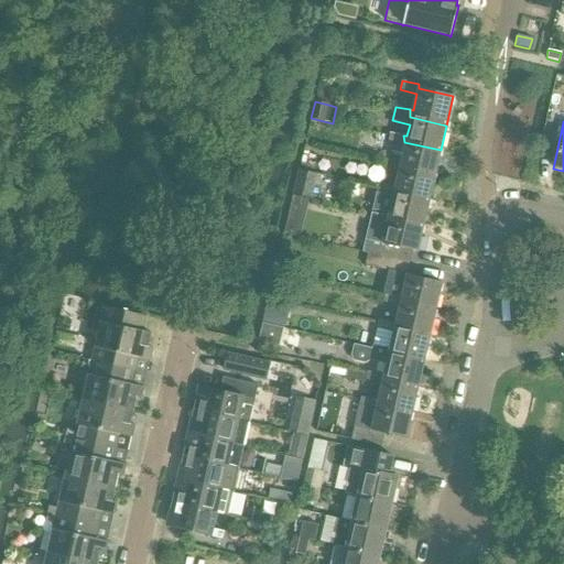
[(401,161),(399,161),(399,169),(434,176),(441,150),(404,142),(403,136),(390,133),(388,141),(404,145),(401,161)]
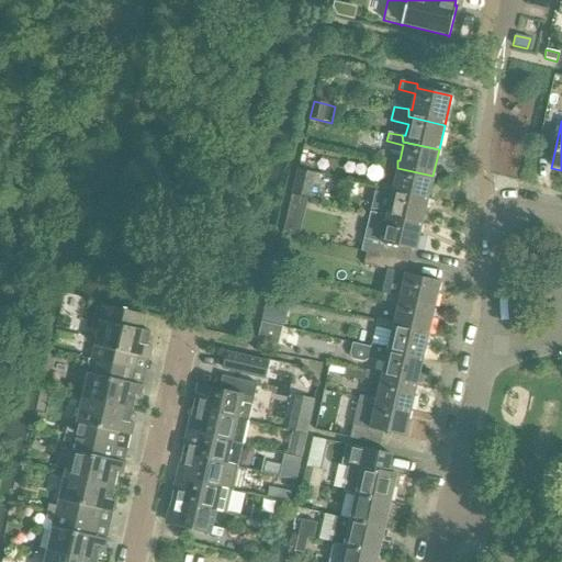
[(394,187),(390,186),(391,193),(427,201),(433,176),(397,168),(397,160),(382,158),(381,167),(397,170),(394,187)]
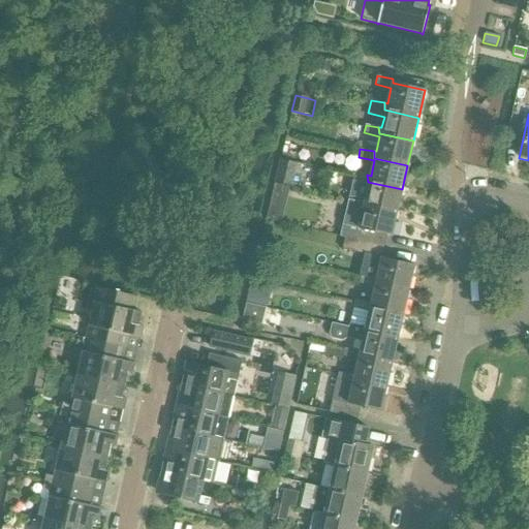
[(273,184),(280,185),(297,189),(300,175),(277,169),(273,184)]
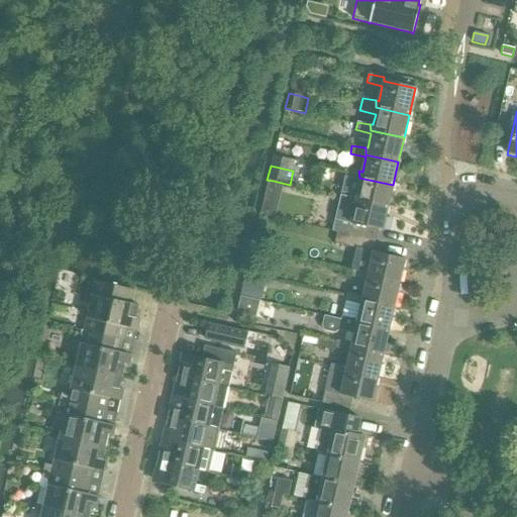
[(356,195),(353,195),(355,202),(387,209),(393,185),(359,178),(358,171),(346,169),(344,177),(360,180),(356,195)]
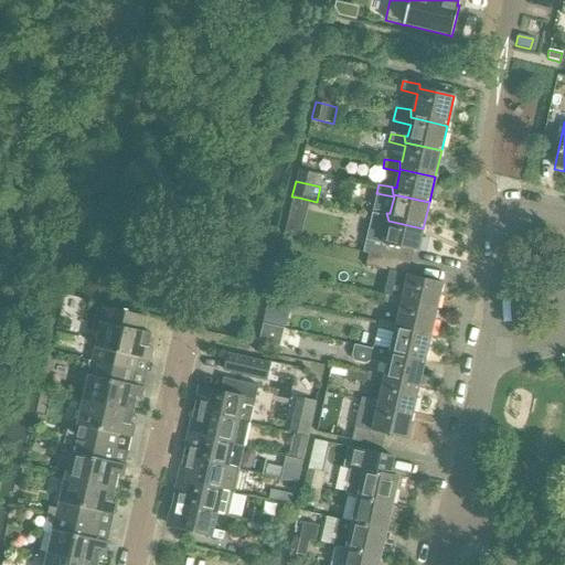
[(308,201),(292,198),(284,234),(299,238),(308,201)]
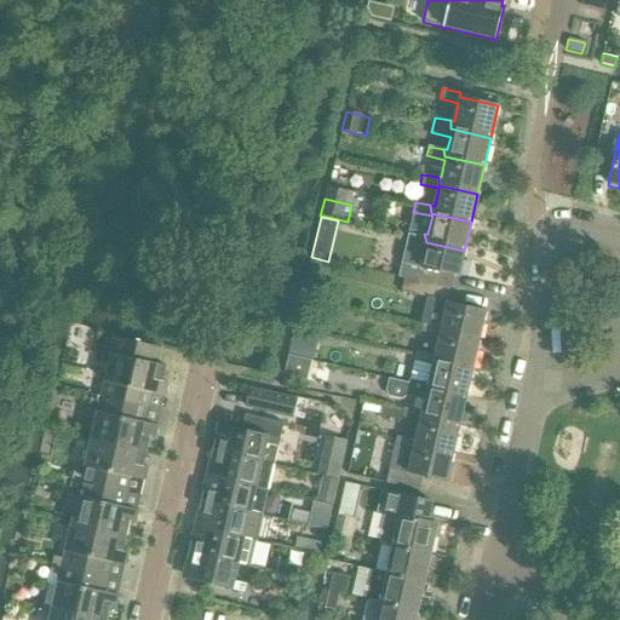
[(417,281),(449,288),(453,275),(458,276),(464,251),(426,242),(424,234),(409,231),(407,240),(425,245),(420,268),(417,281)]
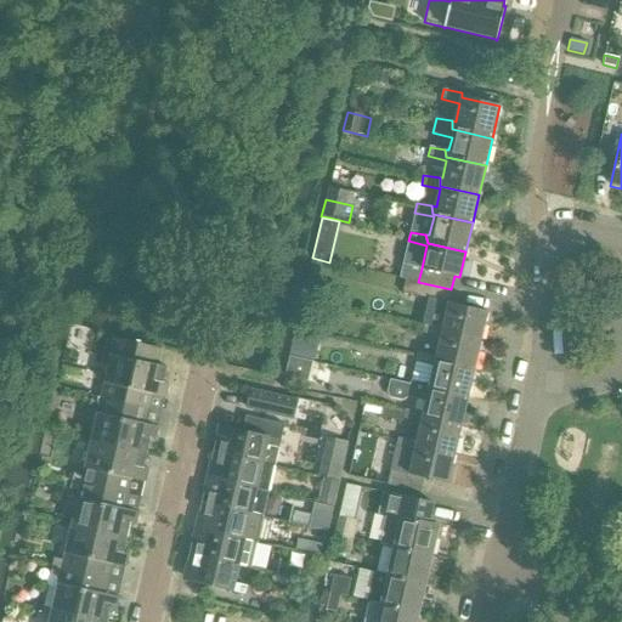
[(418,282),(406,280),(402,293),(448,304),(448,303),(451,289),(418,282)]
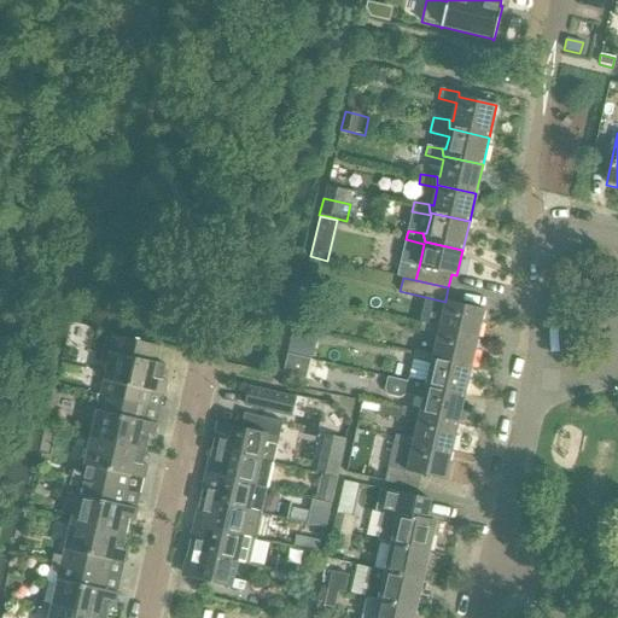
[(445,301),(445,302),(439,326),(438,331),(477,340),(484,310),(445,301)]
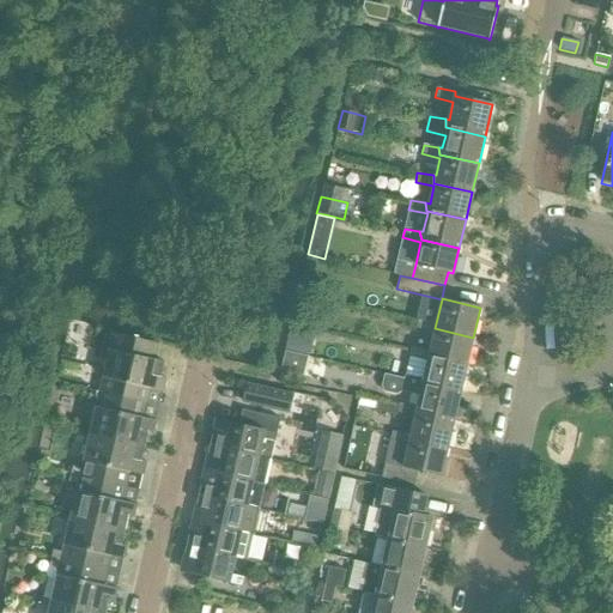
[(434,333),(430,351),(429,356),(467,364),(473,338),(435,328),(436,323),(418,320),(416,329),(434,333)]
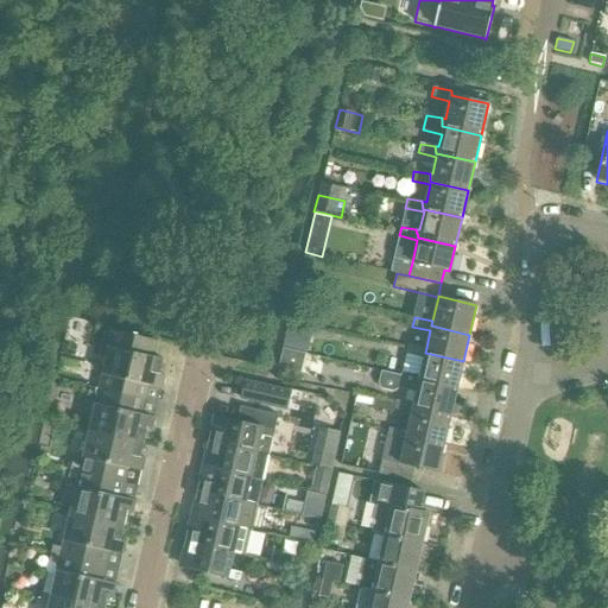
[(290,321),(283,349),(304,355),(311,325),(290,321)]
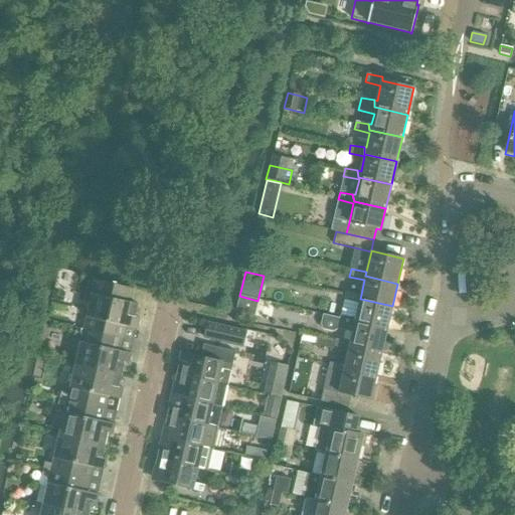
[(76,321),(74,329),(117,339),(120,325),(136,329),(138,318),(134,317),(137,304),(129,302),(132,289),(95,280),(84,323),(76,321)]
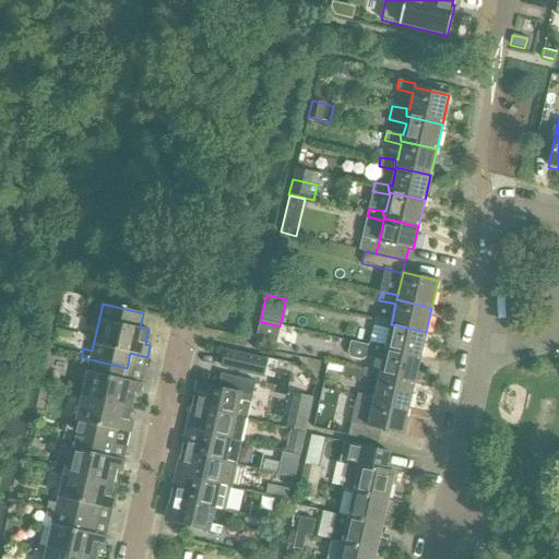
[(385,346),(383,345),(383,352),(419,360),(426,332),(391,324),(392,320),(375,318),(373,325),(390,330),(385,346)]
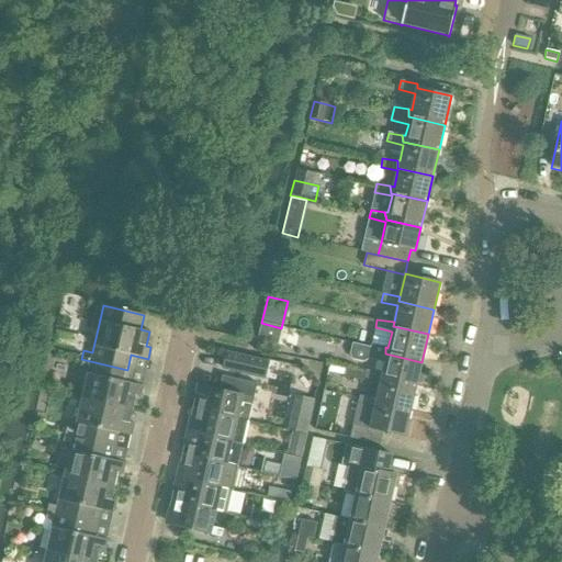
[(258,339),(278,345),(281,328),(261,323),(258,339)]
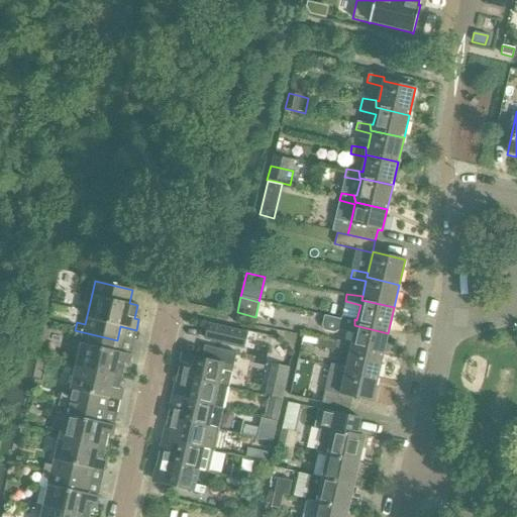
[(351,343),(349,342),(349,349),(383,356),(383,353),(389,352),(390,344),(386,341),(388,333),(354,325),(354,319),(341,317),(340,320),(324,316),(322,326),(324,331),(334,333),(338,330),(354,333),(351,343)]
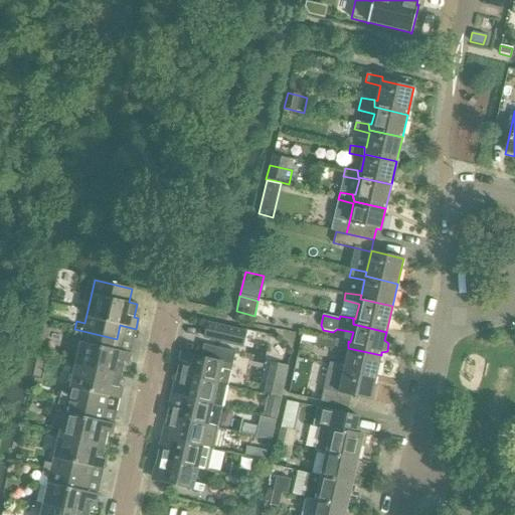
[(245,331),(238,330),(208,323),(204,338),(241,347),(245,331)]
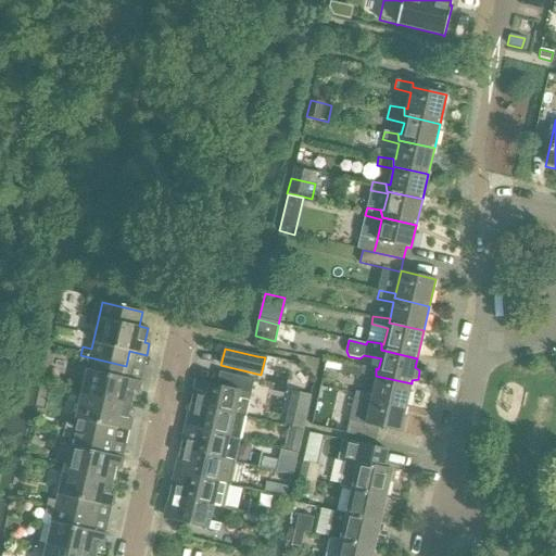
[(88,363),(80,395),(130,406),(133,392),(137,393),(140,381),(123,378),(126,366),(80,355),(79,361),(88,363)]
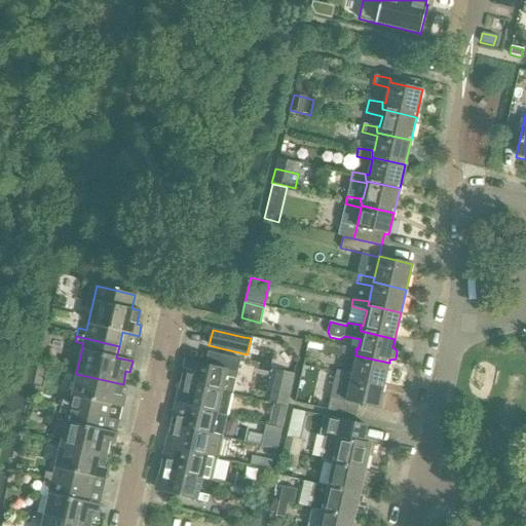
[(336,370),(335,375),(383,386),(389,363),(355,355),(355,348),(342,347),(341,349),(324,346),(323,353),(340,357),(340,354),(355,358),(352,373),(336,370)]
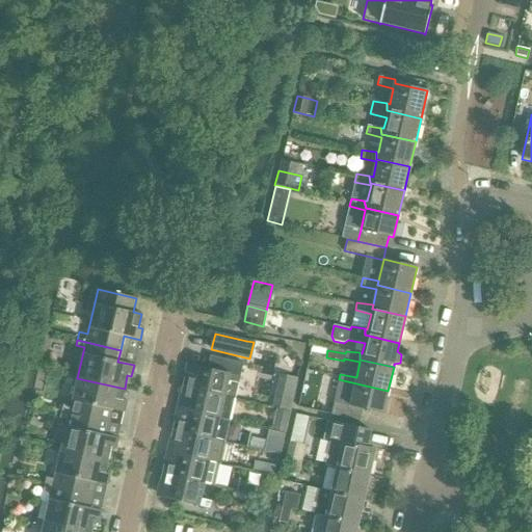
[(189,379),(187,389),(224,398),(224,397),(235,399),(243,364),(210,356),(207,369),(187,364),(184,377),(189,379)]
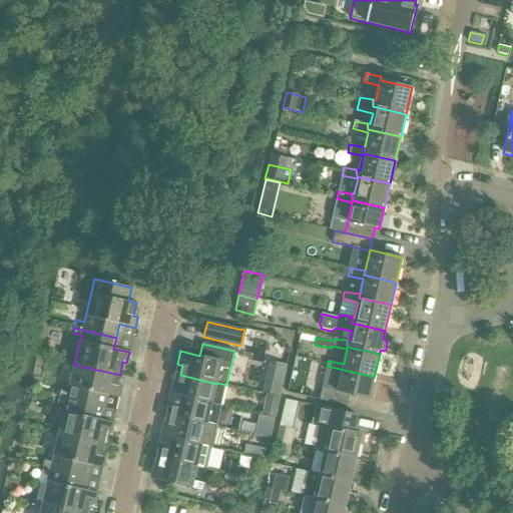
[(60,391),(58,398),(100,408),(100,407),(103,408),(106,395),(118,398),(121,387),(117,386),(120,375),(74,365),(67,392),(60,391)]
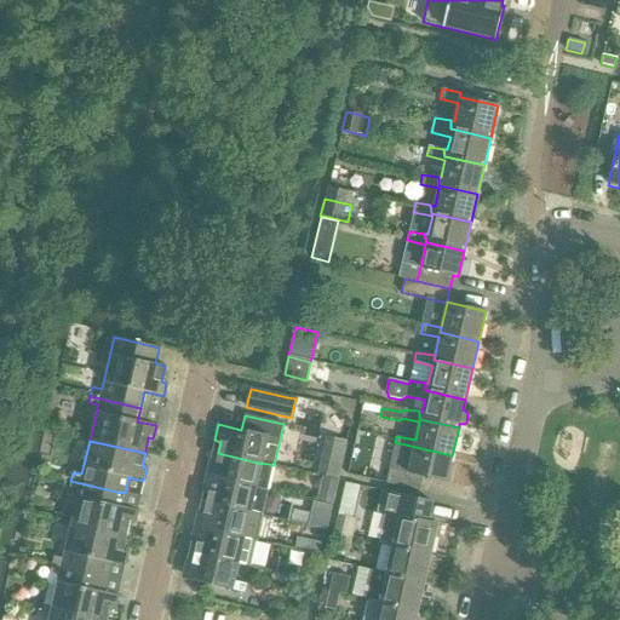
[(389,469),(385,483),(419,491),(422,477),(446,482),(452,455),(395,442),(395,446),(413,451),(407,474),(389,469)]
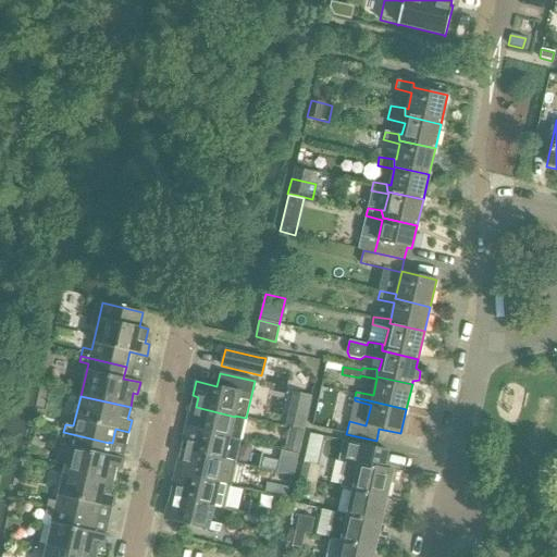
[(188,413),(185,429),(240,442),(243,433),(232,431),(235,417),(196,407),(194,416),(188,413)]
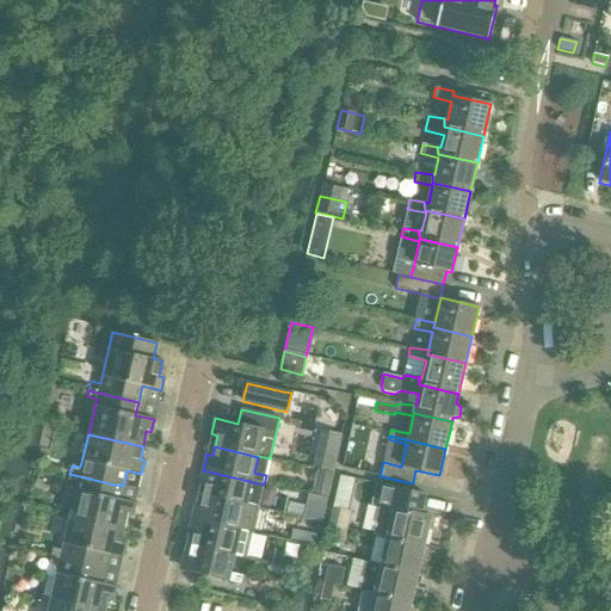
[(314,467),(333,471),(337,452),(319,449),(314,467)]
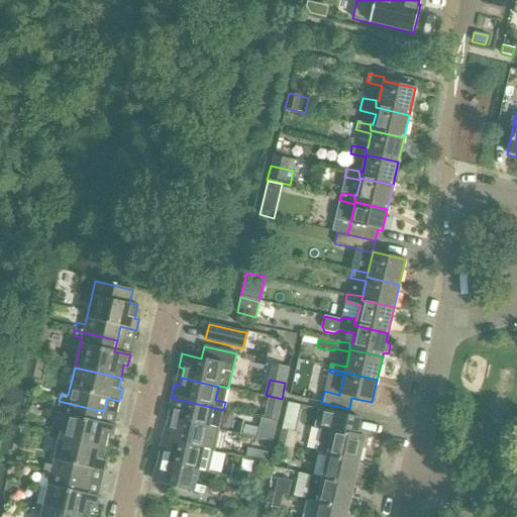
[(174,411),(172,420),(218,431),(223,410),(172,398),(169,409),(174,411)]
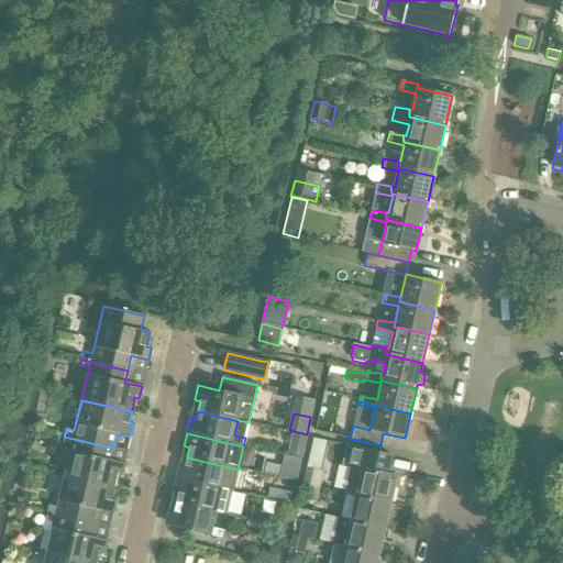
[(288,454),(301,457),(306,437),(294,433),(288,454)]
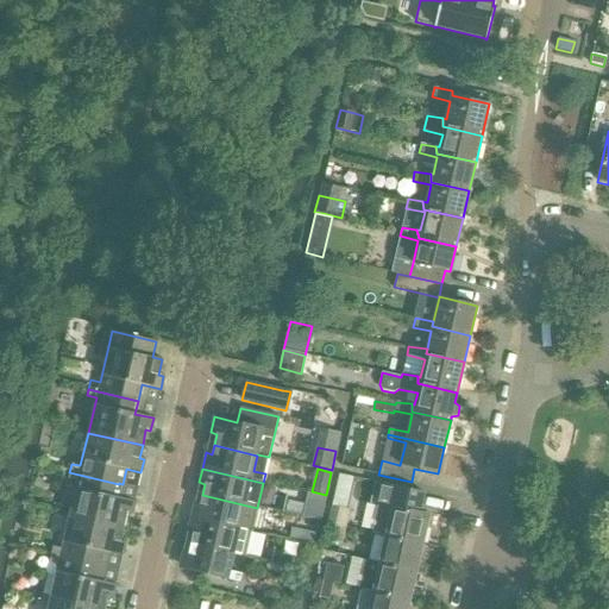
[(76,481),(69,516),(123,528),(126,514),(131,514),(135,502),(115,497),(119,484),(69,472),(68,479),(76,481)]
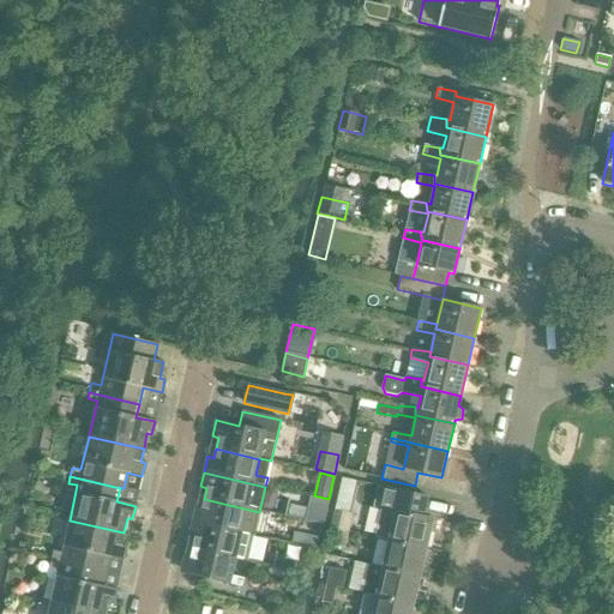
[(427,497),(413,494),(378,486),(373,506),(381,509),(374,537),(389,541),(389,542),(425,552),(432,519),(422,518),(427,497)]
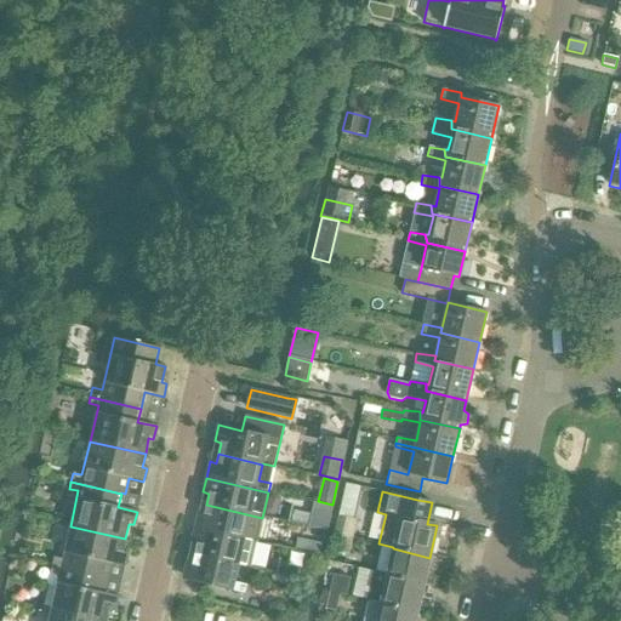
[(198,512),(194,529),(256,543),(262,518),(206,505),(204,514),(198,512)]
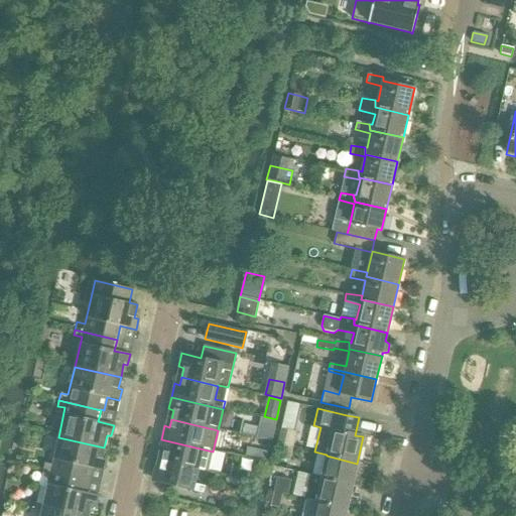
[(284,444),(283,446),(292,448),(296,432),(281,428),(278,443),(284,444)]
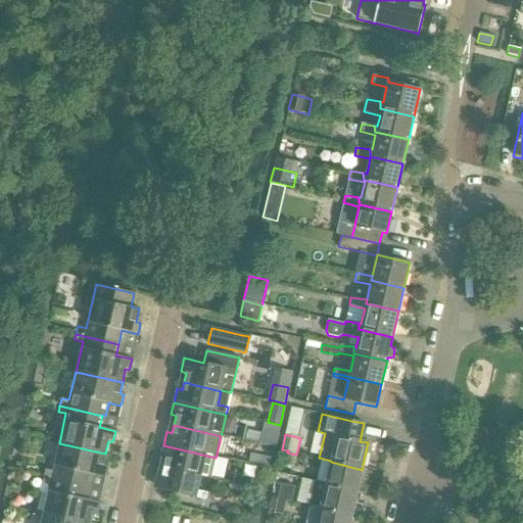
[(45,470),(43,477),(86,487),(89,474),(104,477),(107,466),(103,465),(105,454),(59,443),(52,472),(45,470)]
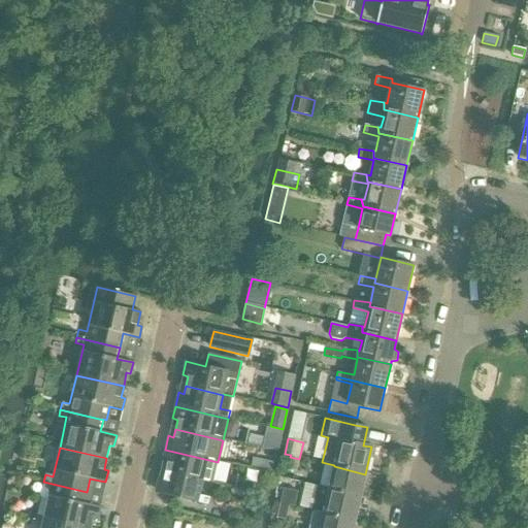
[(167,463),(165,472),(202,481),(212,484),(218,462),(165,450),(162,462),(167,463)]
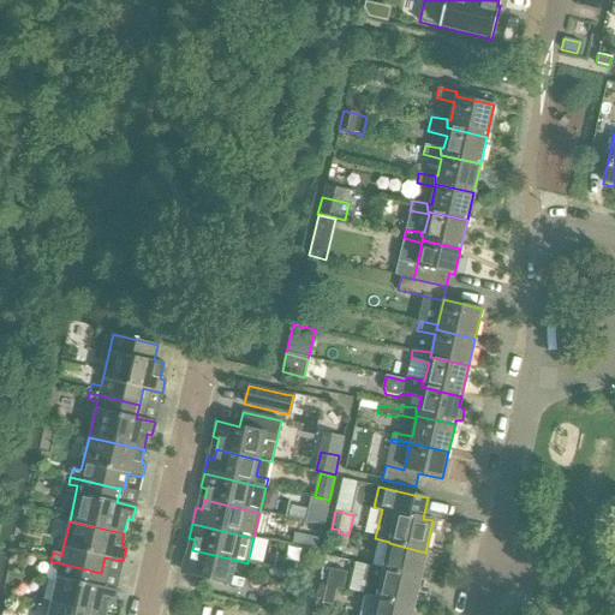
[(348,535),(338,532),(335,547),(345,549),(348,535)]
